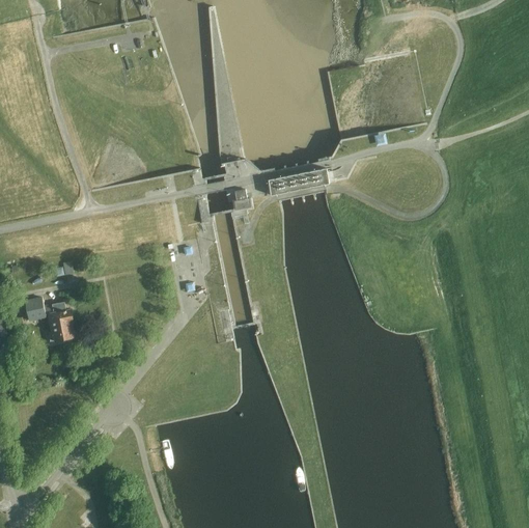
[(377,143),(386,141),(385,132),(374,134),(377,143)]
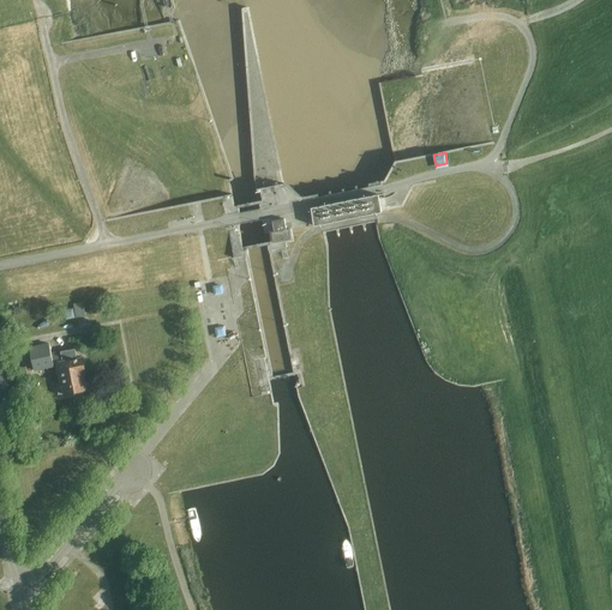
[(379,211),(379,210),(379,209),(378,205),(378,201),(377,197),(376,193),(342,200),(309,207),(312,223),(312,224),(379,211)]
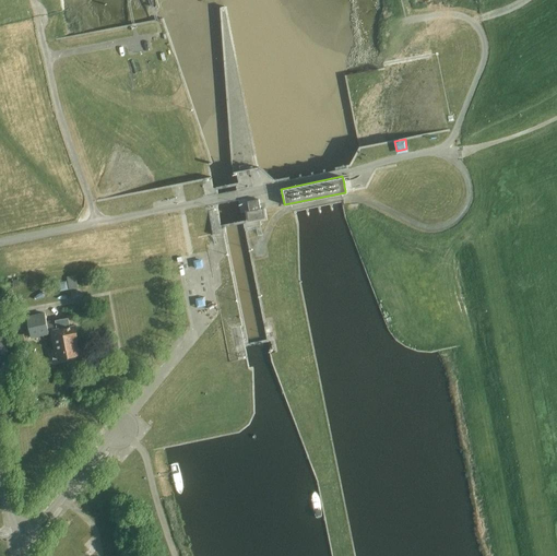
[(259,209),(257,199),(245,201),(247,211),(245,211),(247,221),(262,216),(261,208),(259,209)]
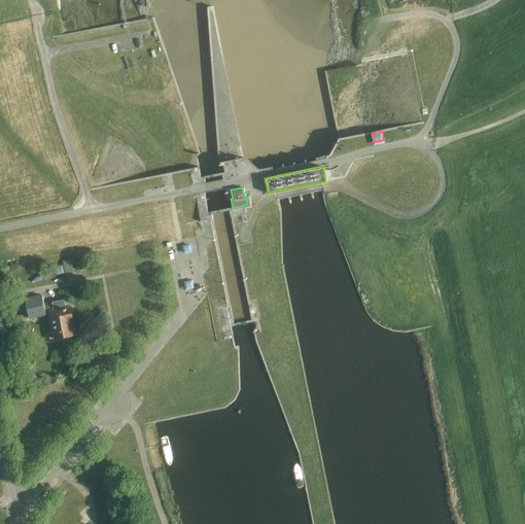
[(69,255),(61,257),(63,270),(71,269),(69,255)]
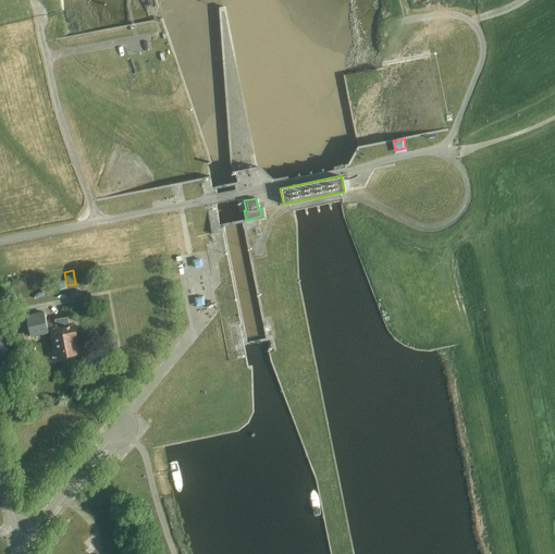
[(47,319),(46,309),(25,314),(29,335),(47,332),(46,328),(50,327),(53,345),(50,346),(52,355),(57,354),(76,351),(74,336),(77,336),(75,323),(70,324),(68,315),(47,319)]
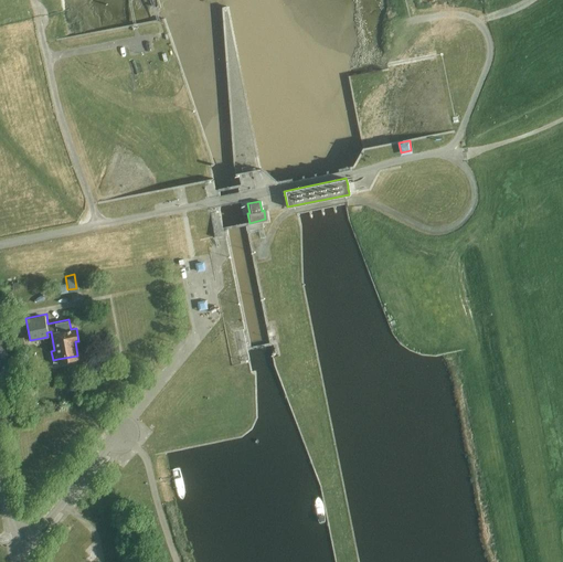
[(0,374),(9,373),(2,335),(0,335),(0,374)]
